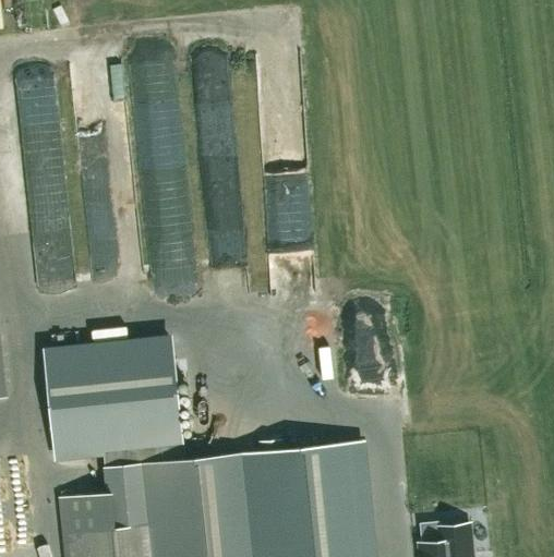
[(92,195),(111,196),(111,179),(93,179),(92,195)]
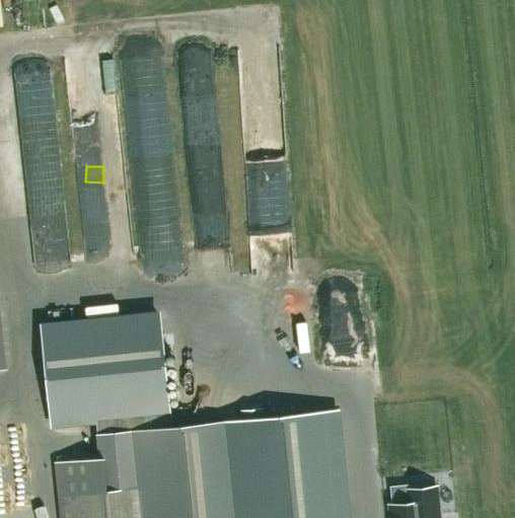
[(346,318),(344,290),(330,291),(333,319),(346,318)]
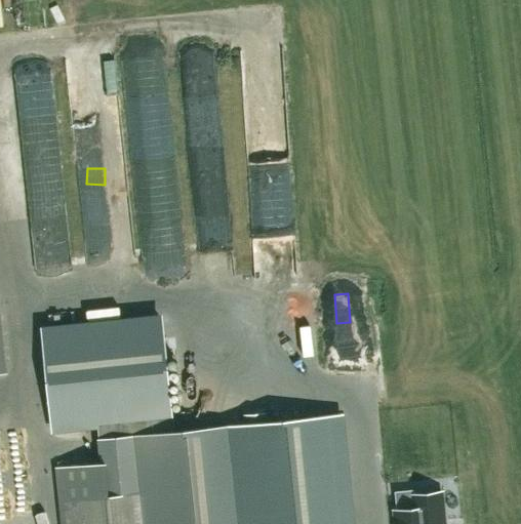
[(59,323),(91,319),(90,309),(57,312),(59,323)]
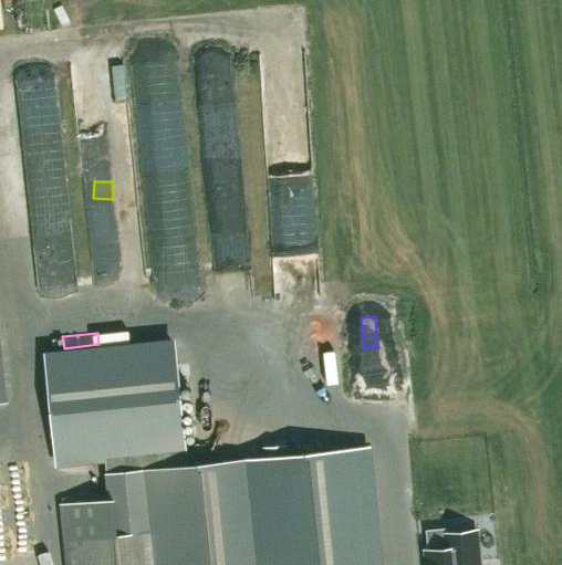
[(101,458),(181,450),(172,347),(43,361),(53,462),(101,458)]
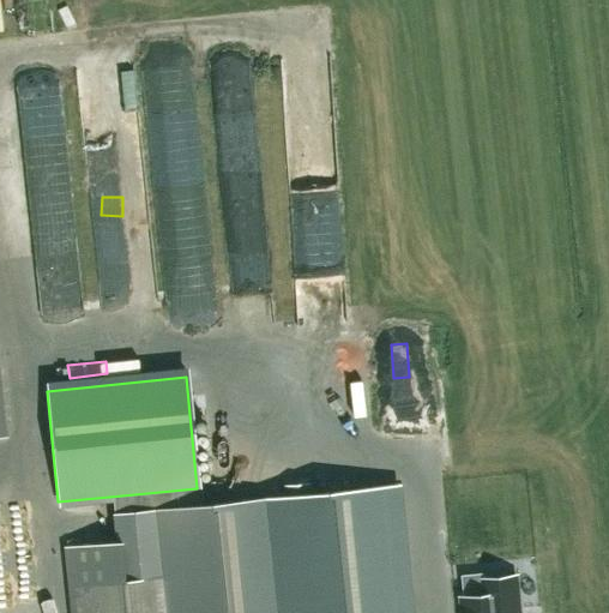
[(110,515),(199,505),(197,488),(109,497),(110,515)]
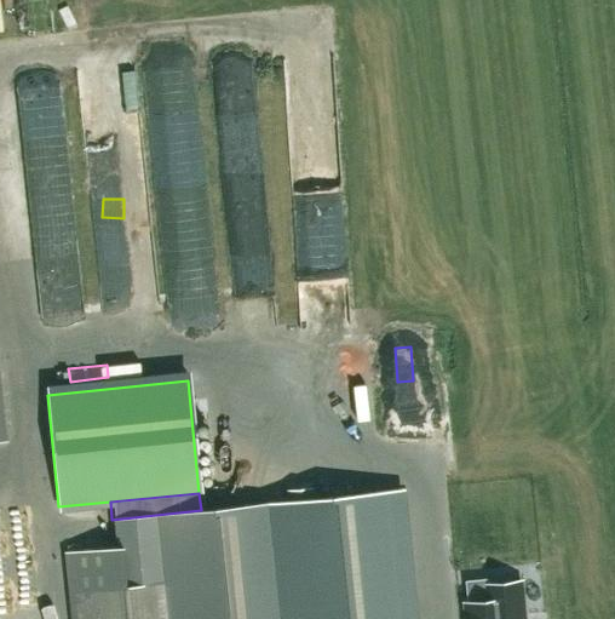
[(287,618),(275,502),(201,510),(111,520),(110,520),(116,589),(67,594),(68,618),(287,618)]
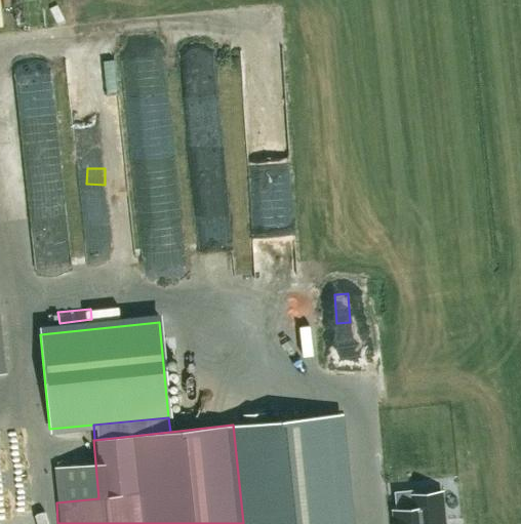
[(415,515),(396,516),(397,523),(444,523),(443,497),(413,500),(415,515)]
